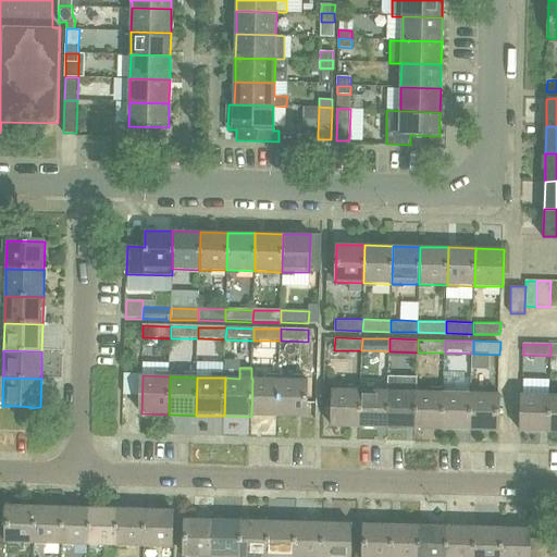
[(280,380),(252,379),(251,417),(279,418),(280,380)]
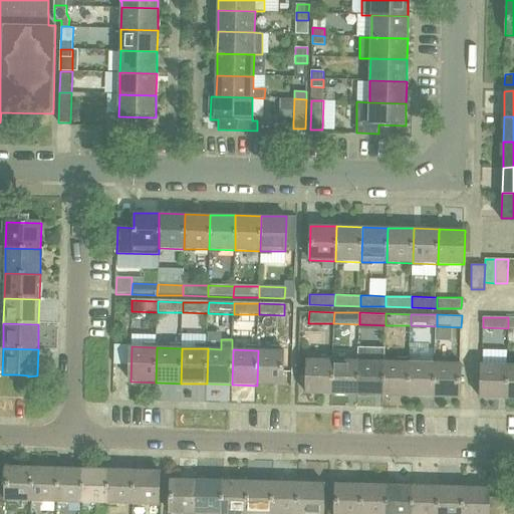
[(283,350),(258,350),(257,386),(283,386),(283,350)]
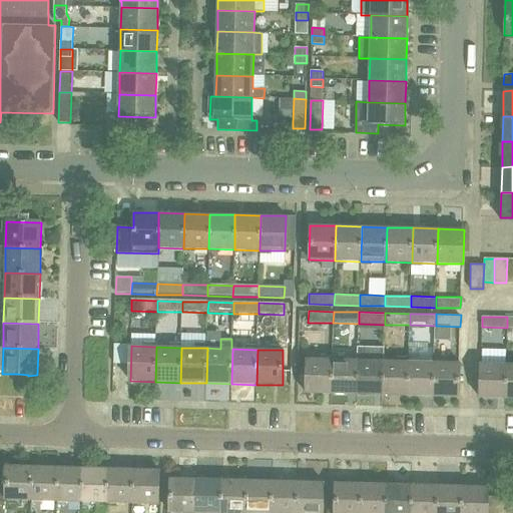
[(306,394),(332,395),(333,360),(307,359),(306,394)]
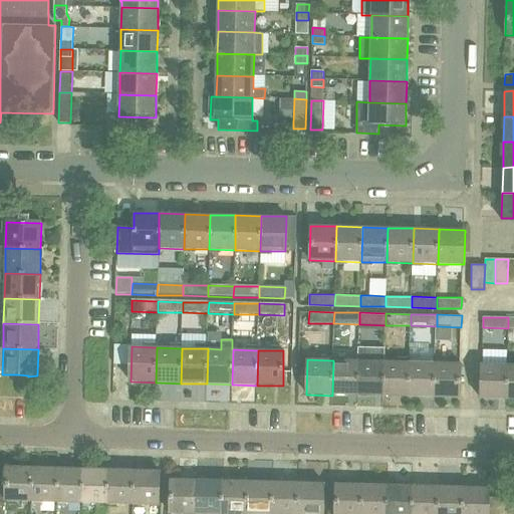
[(358,360),(333,360),(332,396),(357,396),(358,360)]
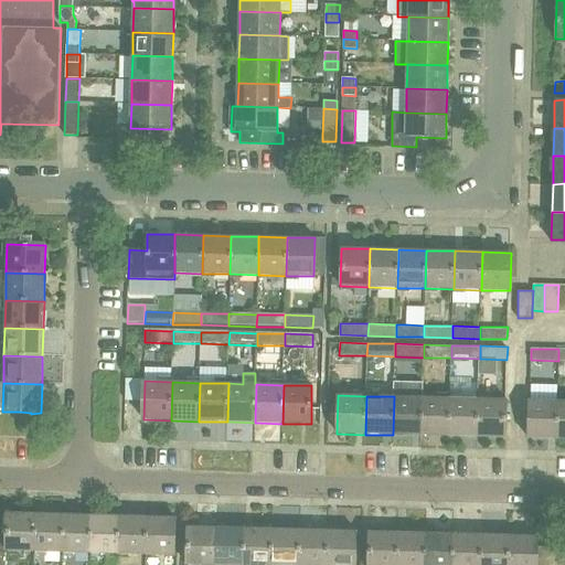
[(394,396),(393,435),(422,436),(423,397),(394,396)]
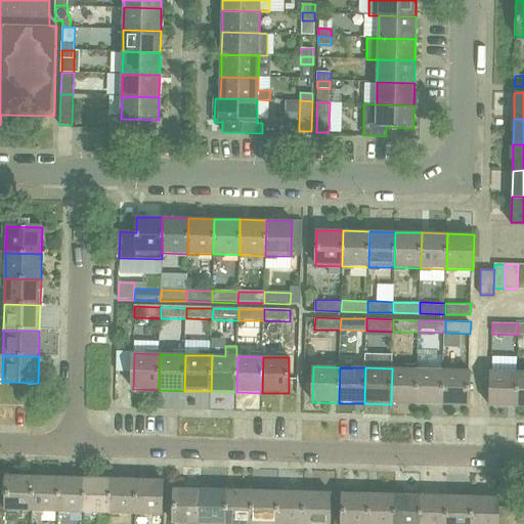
[(418,368),(392,368),(391,404),(417,404),(418,368)]
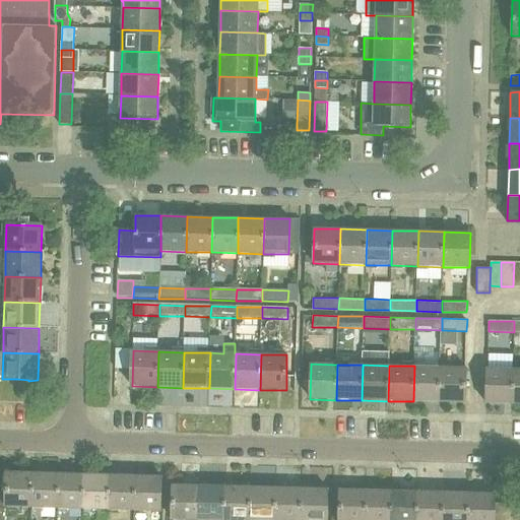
[(441,367),(414,366),(413,401),(440,402),(441,367)]
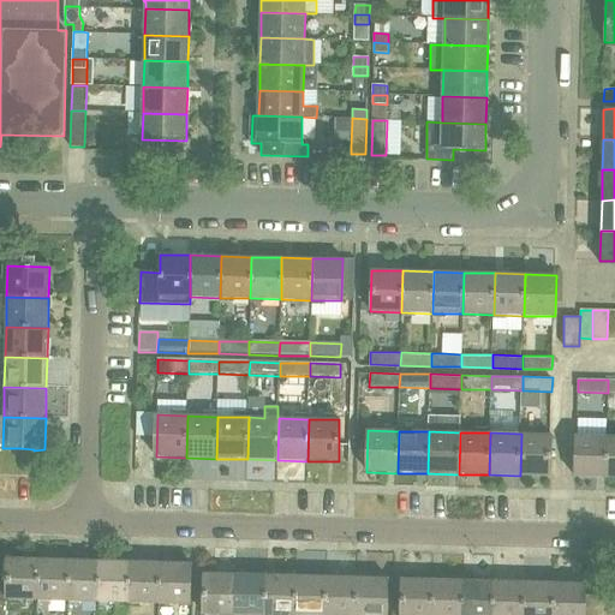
[(551,477),(551,435),(521,434),(520,476),(551,477)]
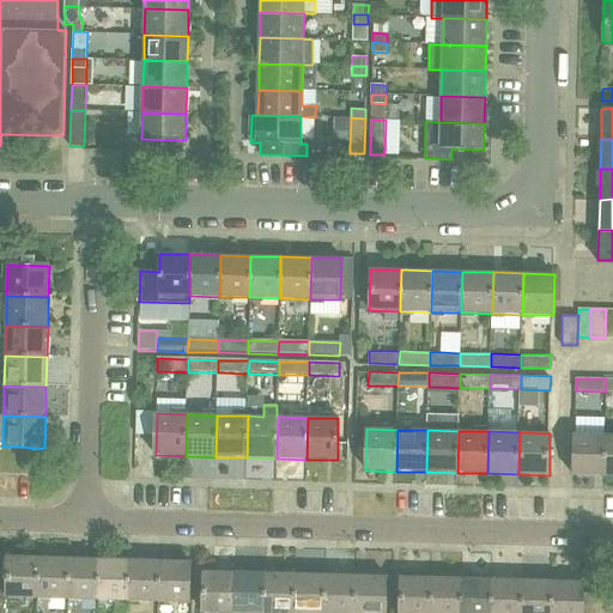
[(574,434),(572,475),(604,475),(605,435),(574,434)]
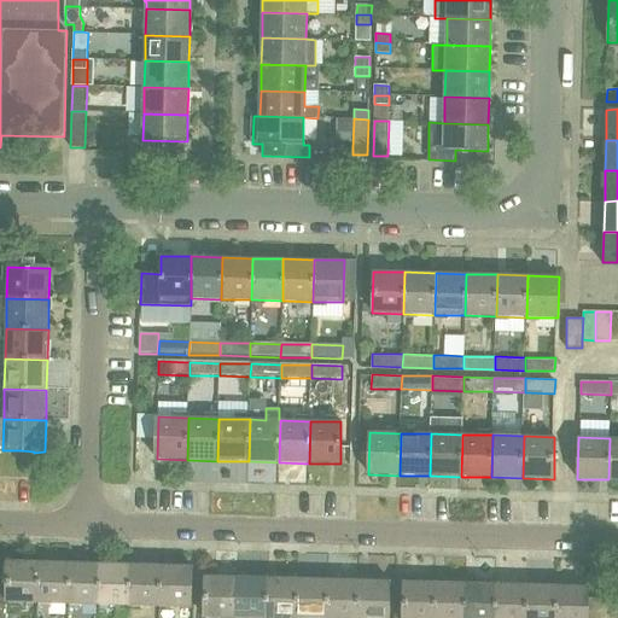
[(21,450),(6,450),(5,479),(19,479),(21,450)]
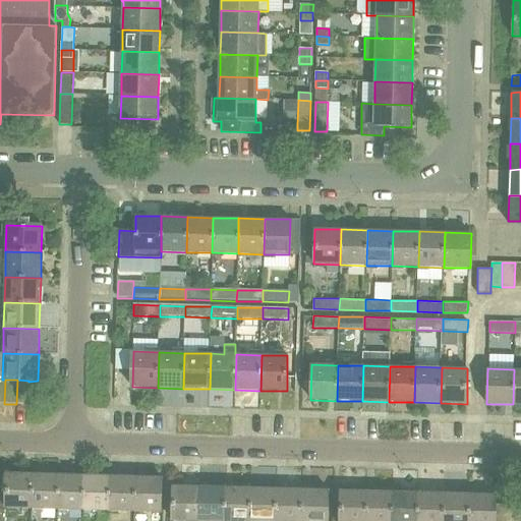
[(29,382),(29,381),(17,380),(16,404),(27,405),(29,382)]
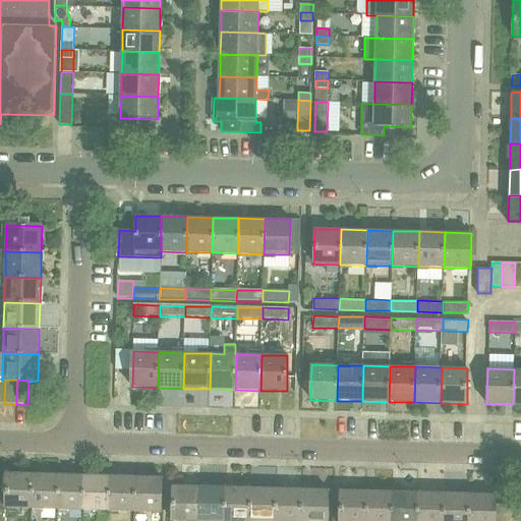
[(5,507),(32,508),(33,472),(7,471),(6,485),(6,497),(5,507)]
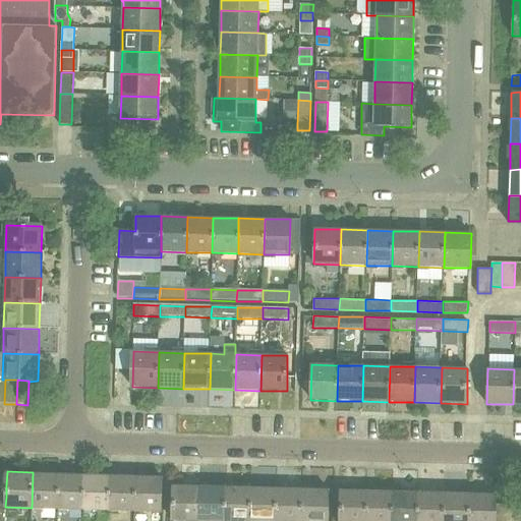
[(59,473),(33,472),(32,508),(57,509),(59,473)]
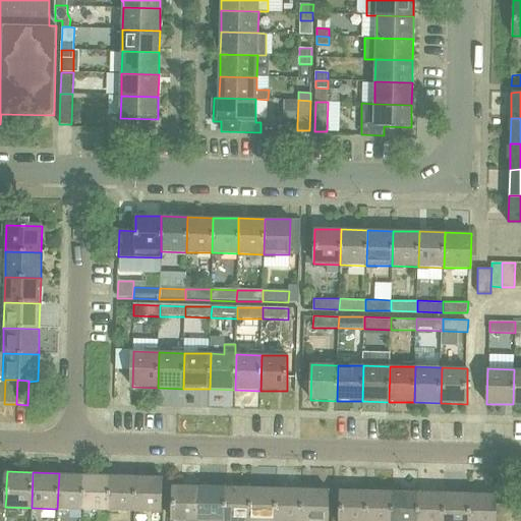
[(83,510),(84,474),(59,473),(57,509),(83,510)]
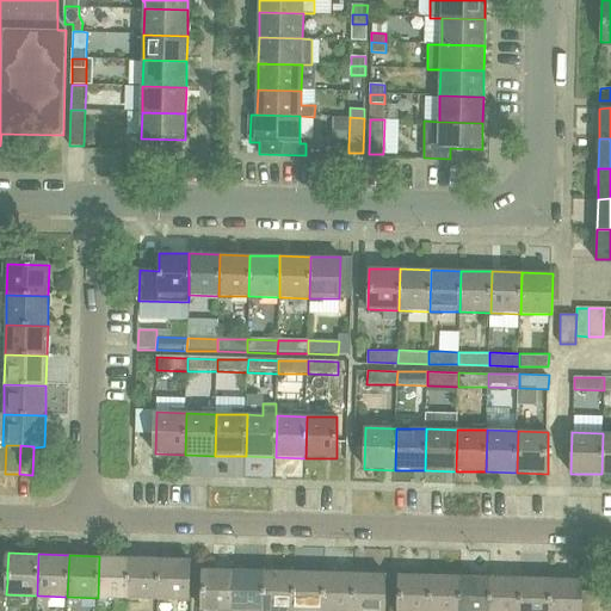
[(129,557),(99,556),(98,598),(128,598),(129,557)]
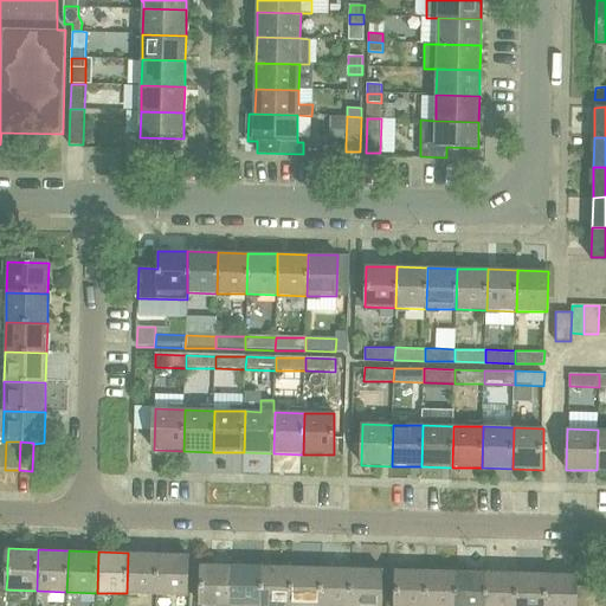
[(158,553),(128,553),(127,593),(156,594),(158,553)]
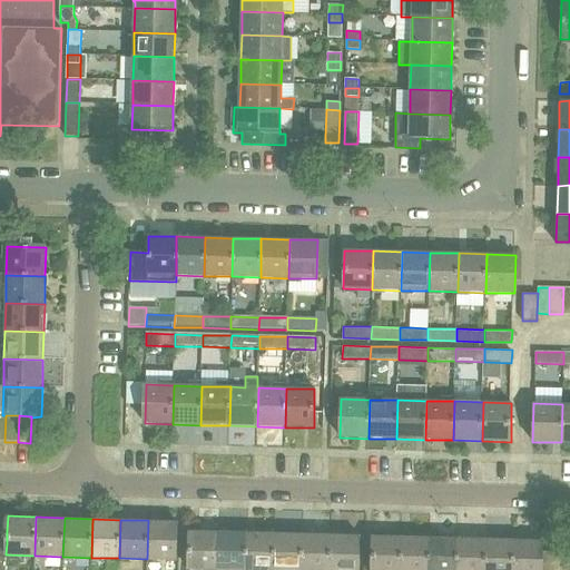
[(177,521),(148,520),(147,559),(176,560),(177,521)]
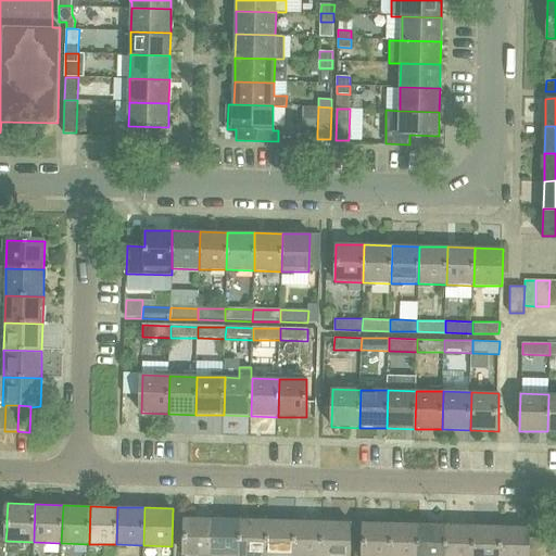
[(194,555),(212,555),(213,518),(185,518),(184,555),(194,555)]
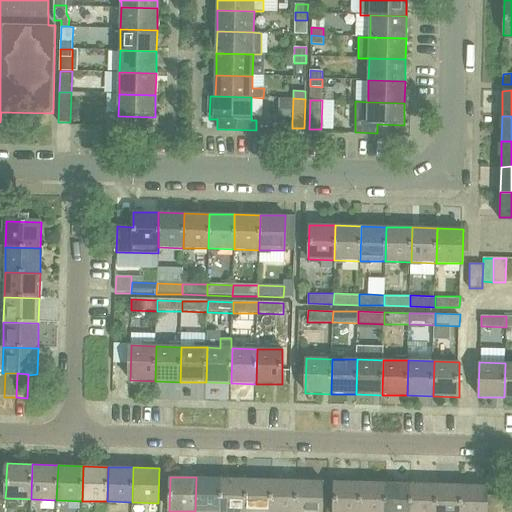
[(220,511),(221,478),(196,477),(195,511),(220,511)]
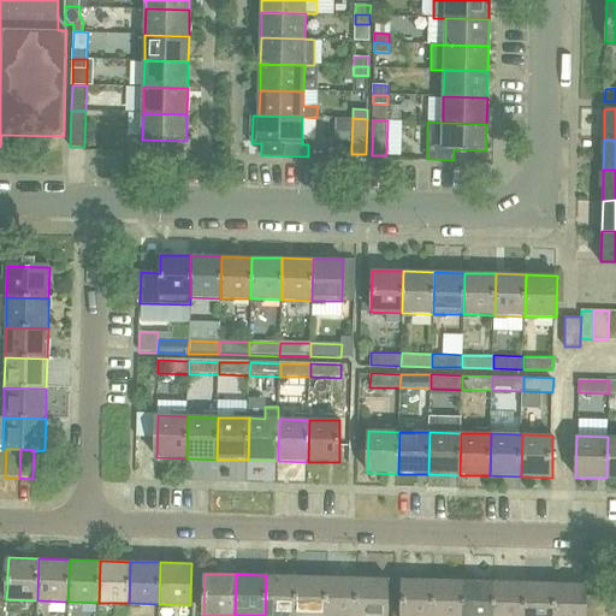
[(295,615),(297,576),(266,575),(265,615),(295,615)]
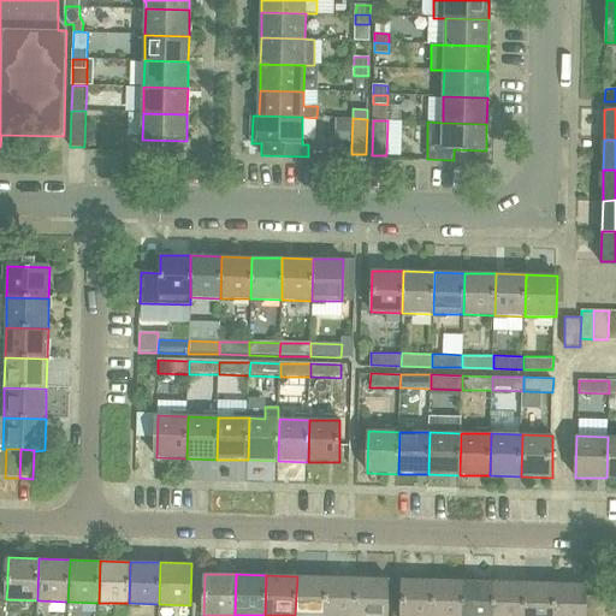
[(326,615),(327,578),(297,576),(295,615),(326,615)]
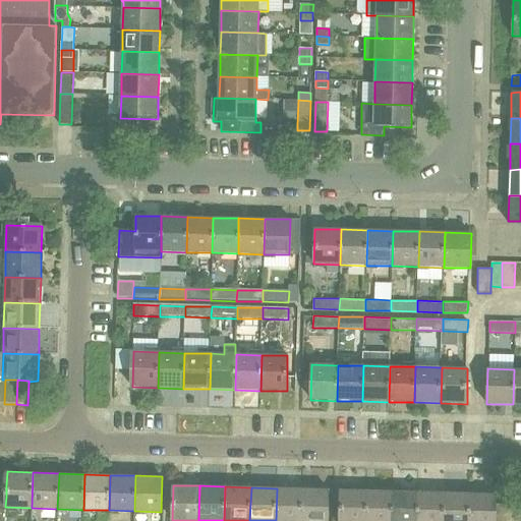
[(301,520),(302,489),(277,488),(276,520),(301,520)]
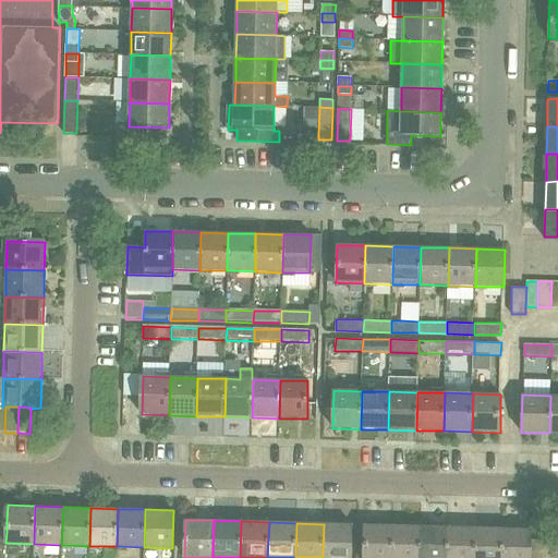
[(351,557),(352,525),(324,524),(323,557),(351,557)]
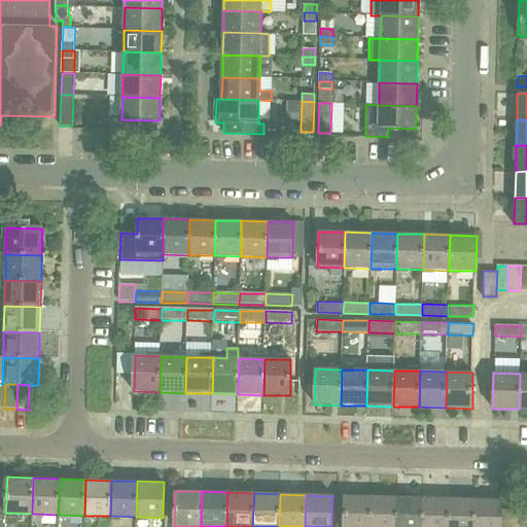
[(344,526),(370,526),(371,496),(345,496),(344,526)]
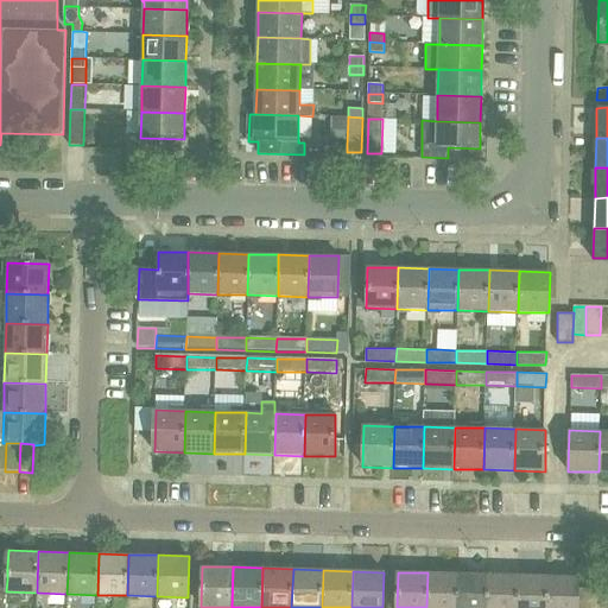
[(456,607),(458,574),(428,572),(426,607),(456,607)]
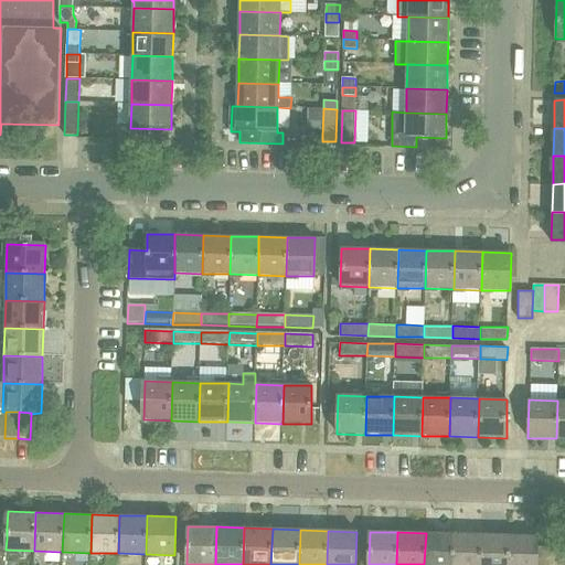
[(424,564),(452,564),(454,534),(426,533),(424,564)]
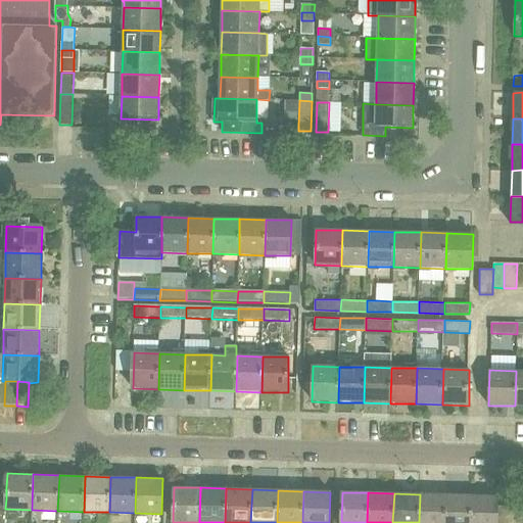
[(444,522),(446,494),(420,494),(419,522),(444,522)]
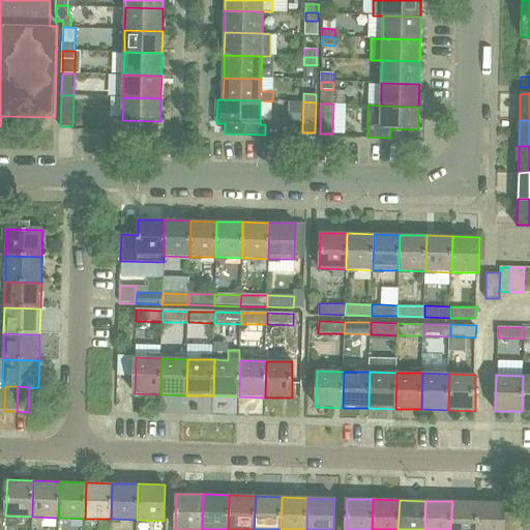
[(477,529),(478,502),(452,501),(450,529),(477,529)]
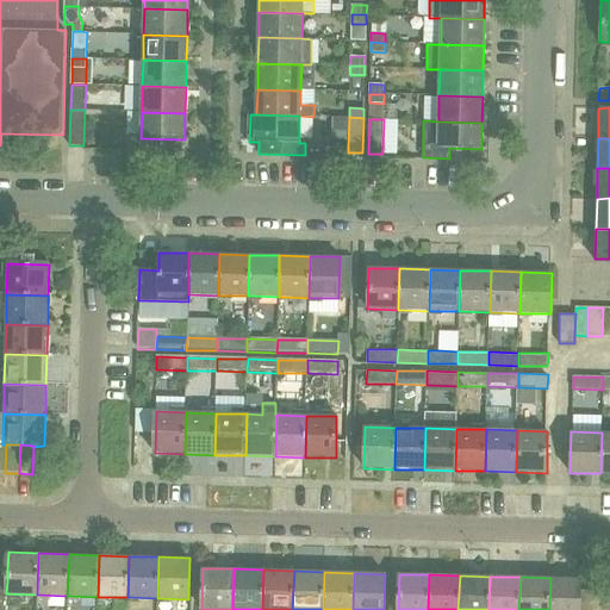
[(579,609),(580,605),(580,591),(580,579),(551,578),(549,609),(579,609)]
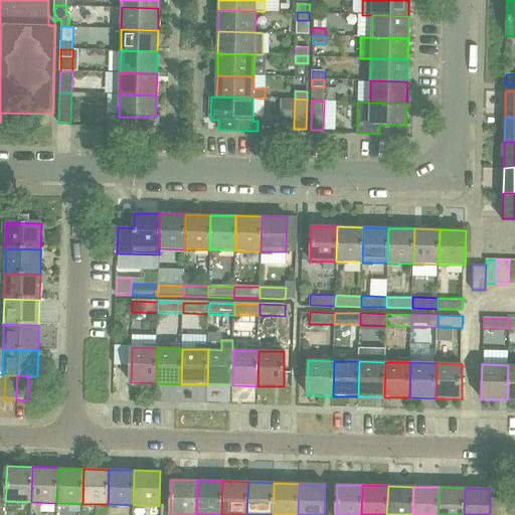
[(514,499),(490,499),(490,511),(514,512),(514,499)]
